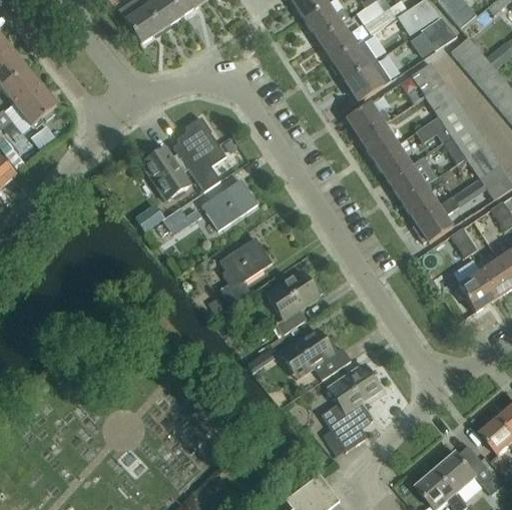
[(161,30),(181,16),(170,0),(154,0),(145,6),(161,30)]
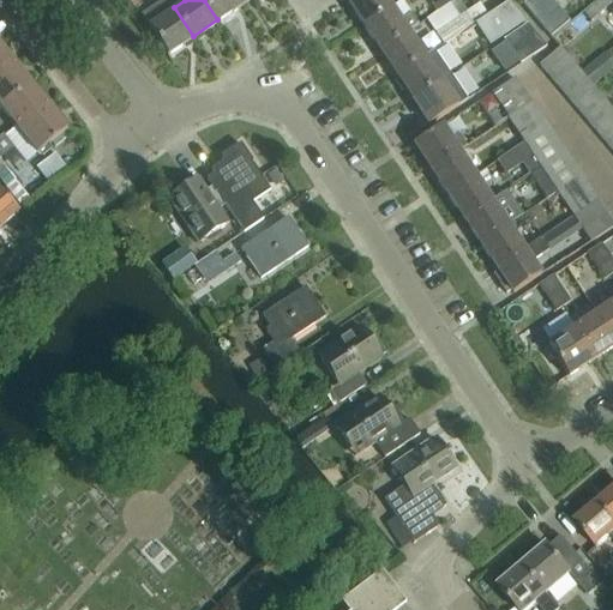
[(204,0),(217,19),(242,2),(240,0),(204,0)]
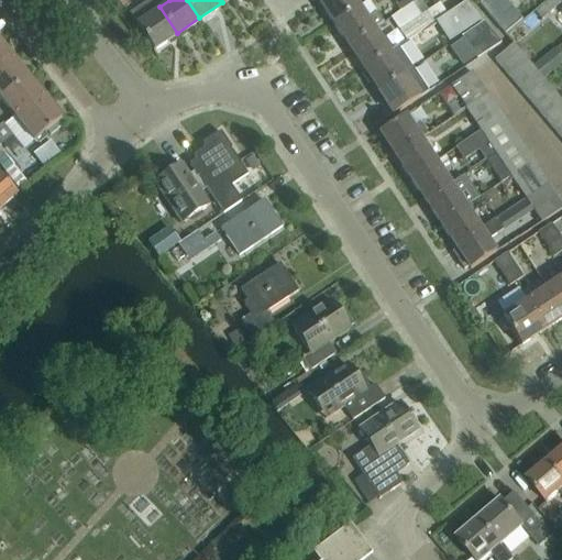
[(333,21),(360,4),(356,0),(320,0),(333,21)]
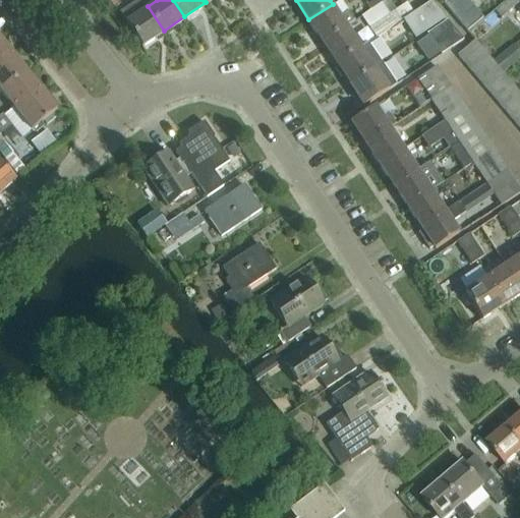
[(396,7),(391,0),(380,0),(370,6),(371,7),(361,13),(368,24),(376,20),(382,31),(393,23),(402,17),(413,10),(406,0),(396,7)]
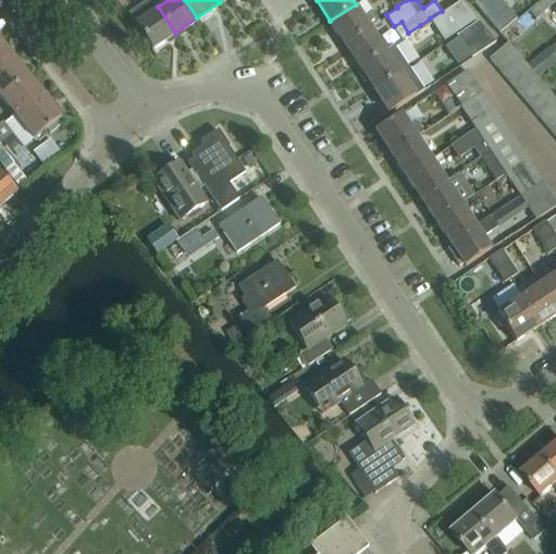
[(442,11),(430,19),(442,36),(465,21),(473,14),(474,14),(462,0),(457,0),(442,11)]
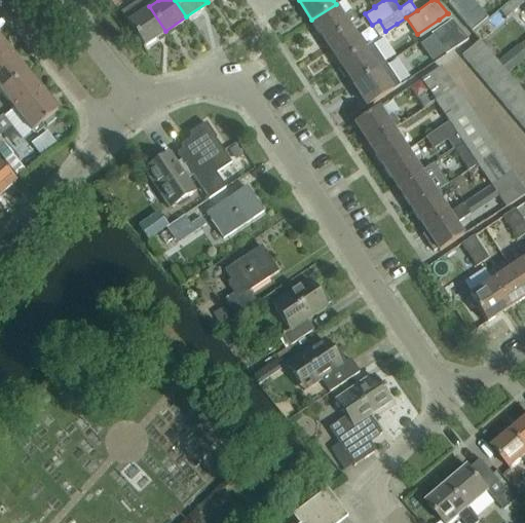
[(507,14),(523,0),(505,0),(507,2),(500,7),(507,14)]
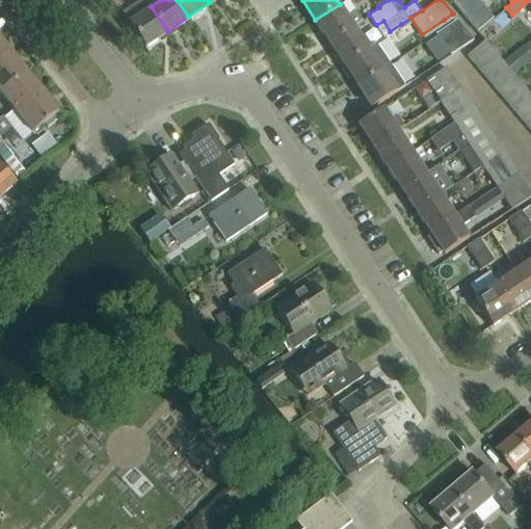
[(315,20),(329,42),(353,25),(363,19),(356,9),(347,16),(340,4),(315,20)]
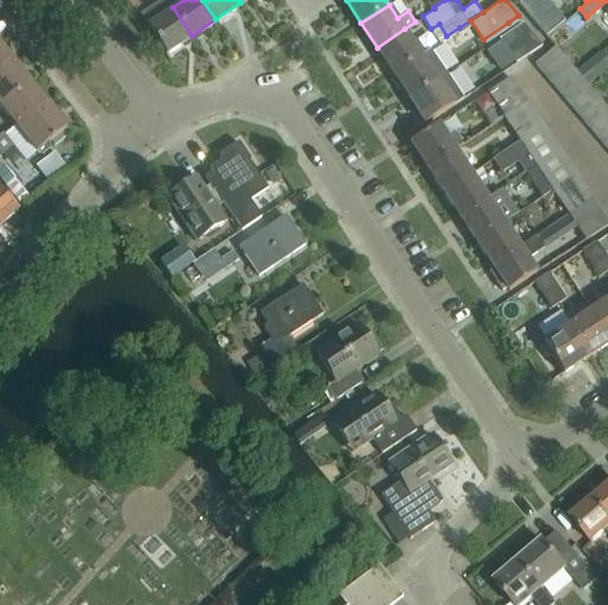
[(167,52),(192,36),(173,7),(148,24),(167,52)]
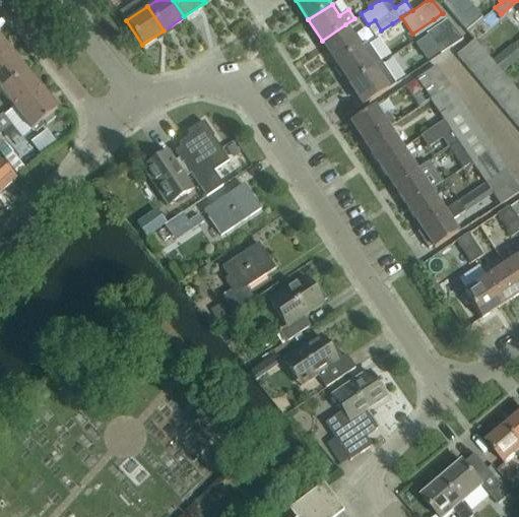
[(433,26),(427,30),(428,33),(439,49),(441,51),(447,46),(463,37),(446,17),(433,26)]
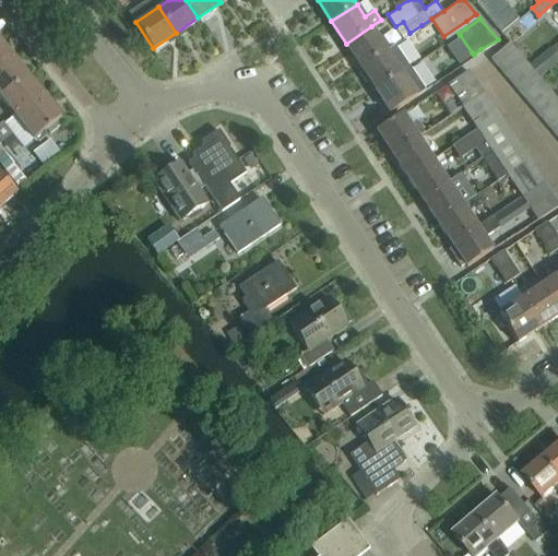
[(361,66),(387,49),(371,26),(346,44),(361,66)]
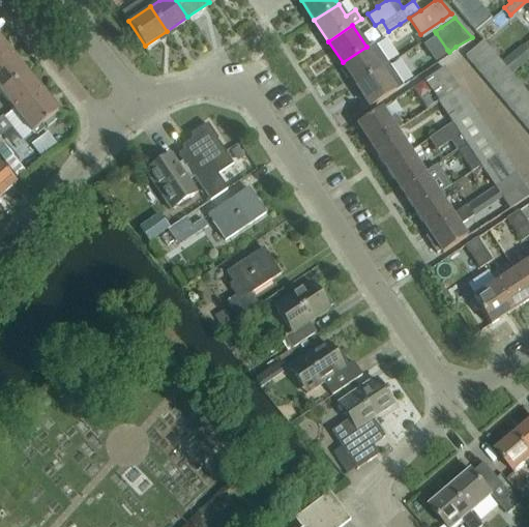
[(0,60),(11,51),(0,36),(0,60)]
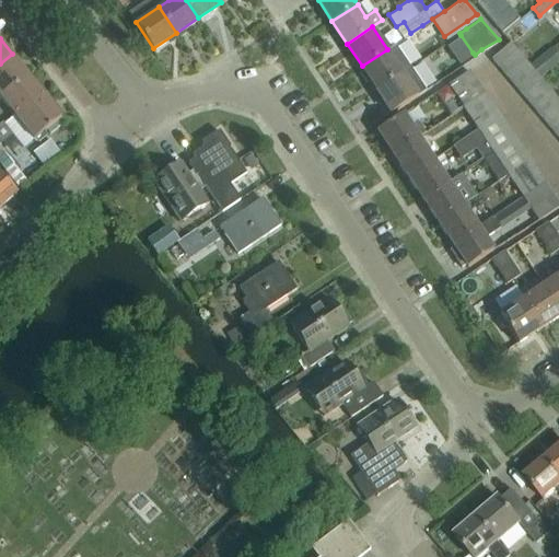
[(501,66),(519,50),(510,41),(492,56),(501,66)]
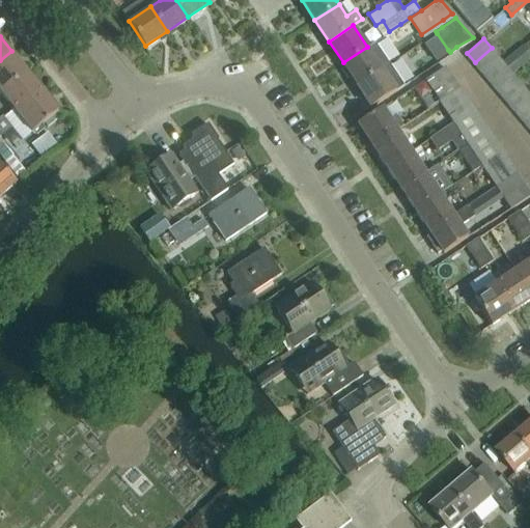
[(358,84),(390,62),(375,40),(367,47),(343,62),(358,84)]
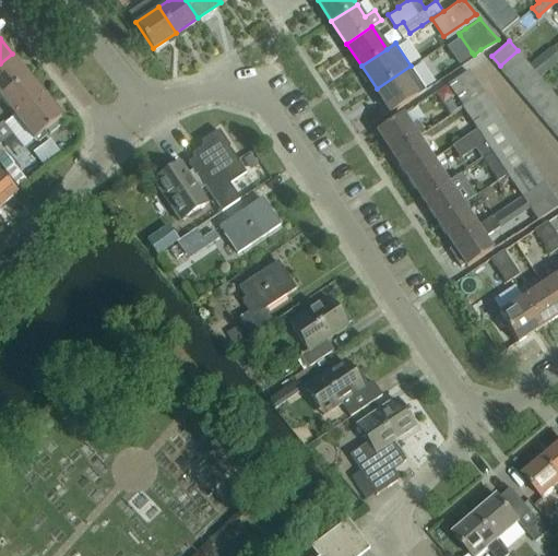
[(539,74),(557,59),(557,54),(550,45),(530,62),(536,70),(539,74)]
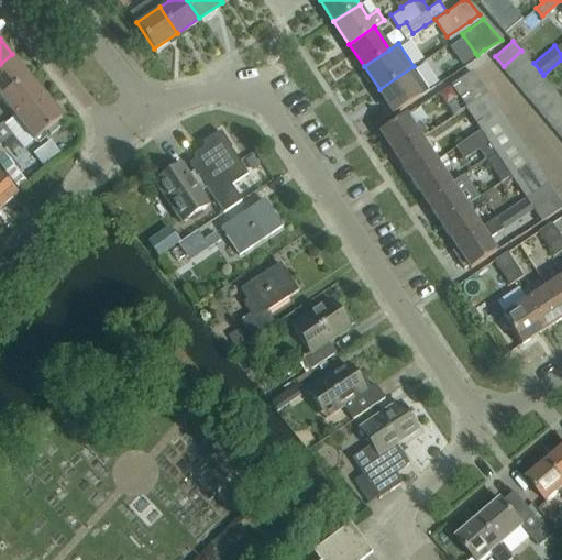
[(511,76),(530,61),(521,51),(504,66),(511,76)]
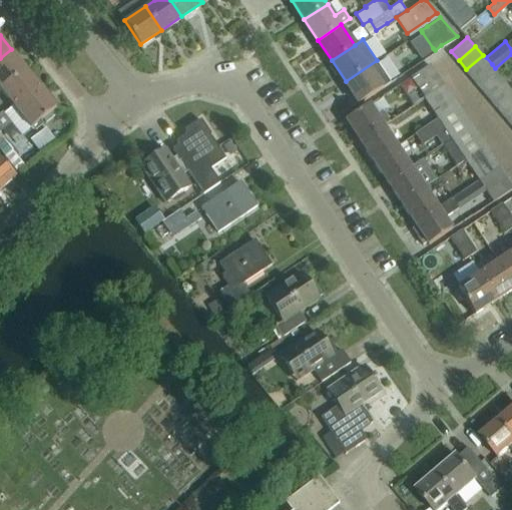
[(0,85),(1,88),(26,68),(11,49),(0,58),(0,85)]
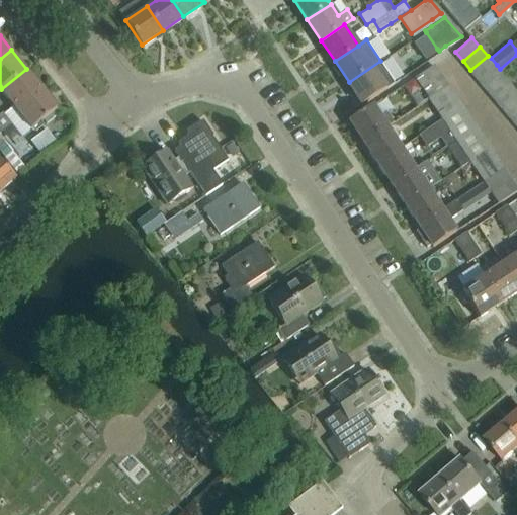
[(490,58),(488,56),(470,70),(479,79),(497,65),(491,58),(490,58)]
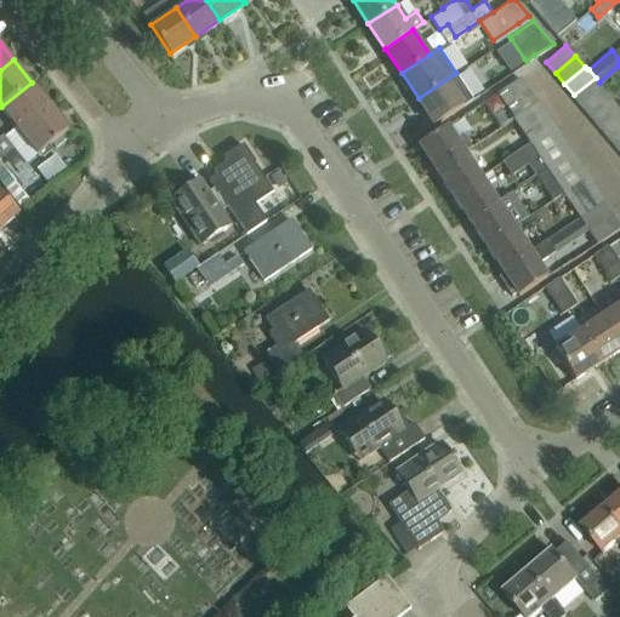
[(419,98),(434,123),(462,104),(462,103),(472,97),(456,73),(419,98)]
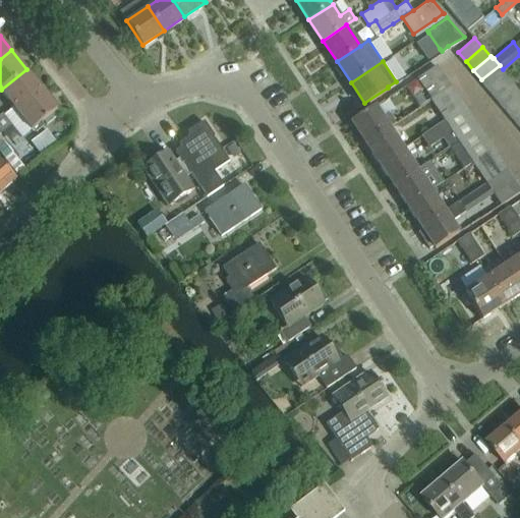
[(431,98),(452,84),(438,63),(418,76),(431,98)]
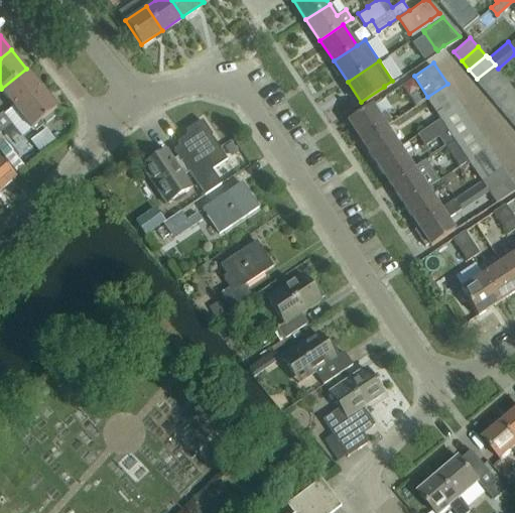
[(485,89),(502,74),(498,69),(495,65),(477,79),(485,89)]
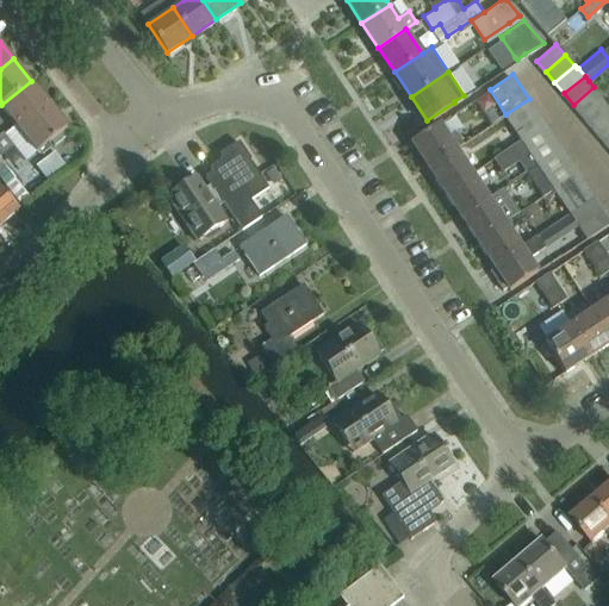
[(35,114),(49,102),(31,81),(1,105),(16,122),(17,123),(32,111),(35,114)]
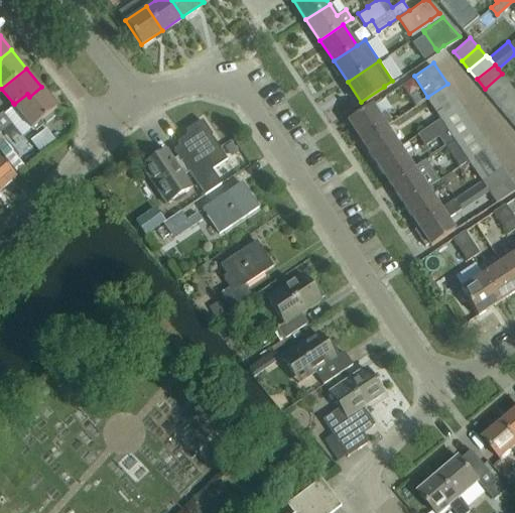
[(493,98),(510,84),(502,74),(485,89),(493,98)]
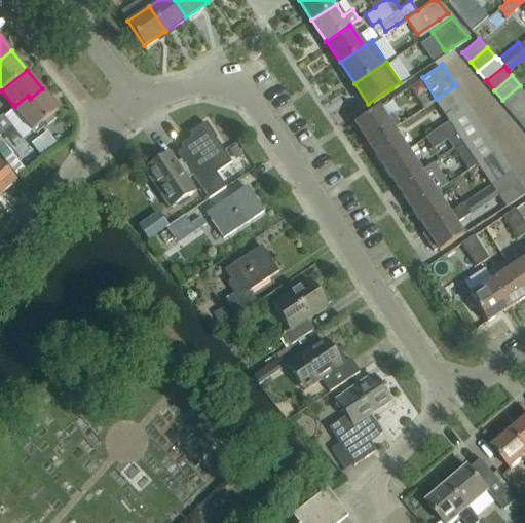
[(450,119),(471,106),(456,85),(436,99),(449,118),(450,119)]
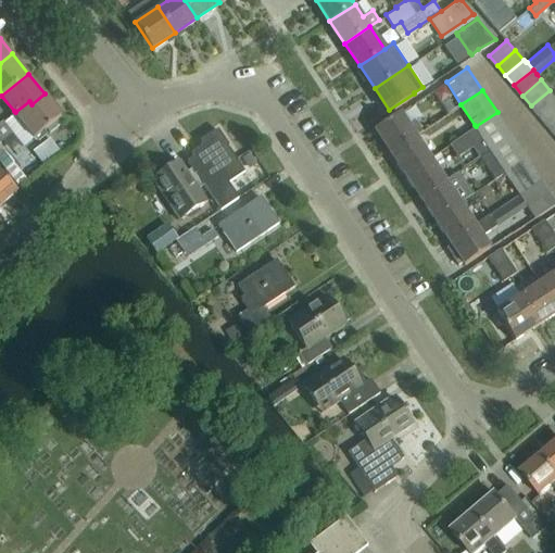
[(554,95),(550,90),(531,105),(540,115),(554,102),(554,95)]
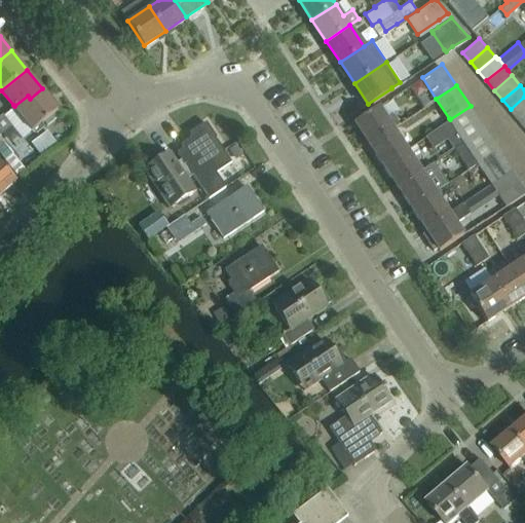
[(50,100),(42,88),(30,99),(28,96),(14,106),(13,105),(4,114),(11,123),(22,136),(32,127),(33,128),(58,109),(58,108),(61,106),(54,97),(50,100)]
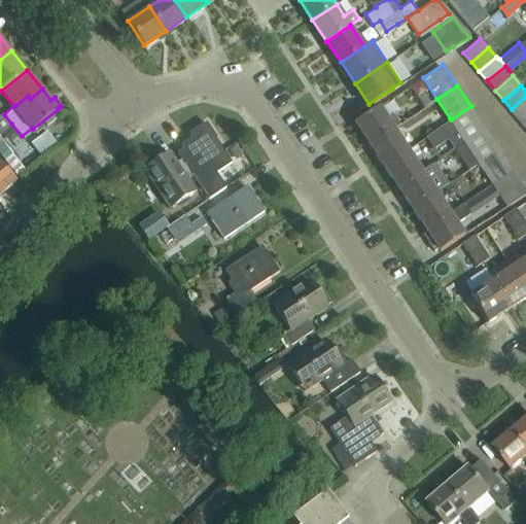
[(520,118),(525,112),(525,97),(512,109),(520,118)]
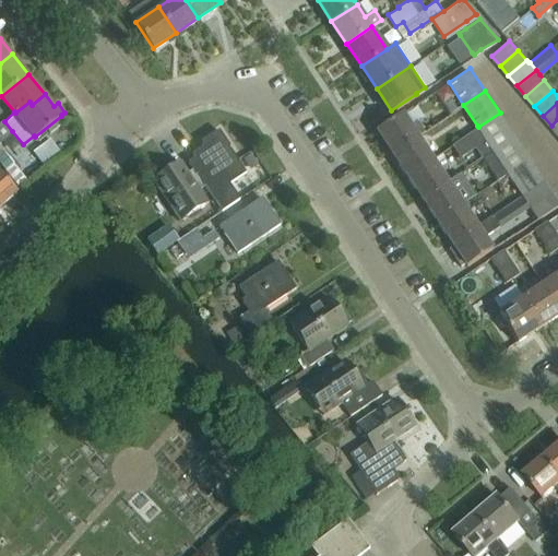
[(411,123),(403,111),(394,117),(377,129),(392,153),(418,134),(425,130),(417,119),(411,123)]
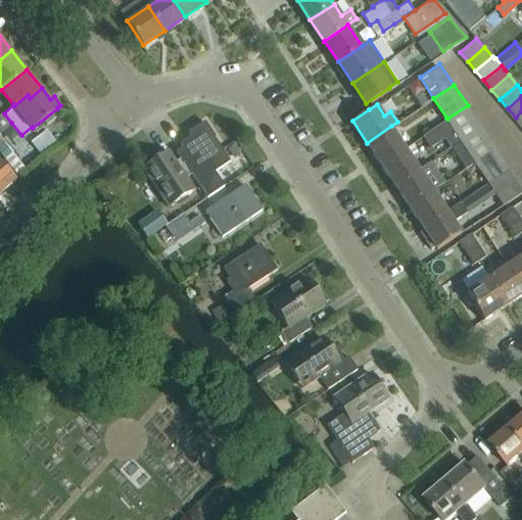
[(481,127),(468,105),(447,119),(446,117),(423,134),(430,145),(444,136),(452,146),(481,127)]
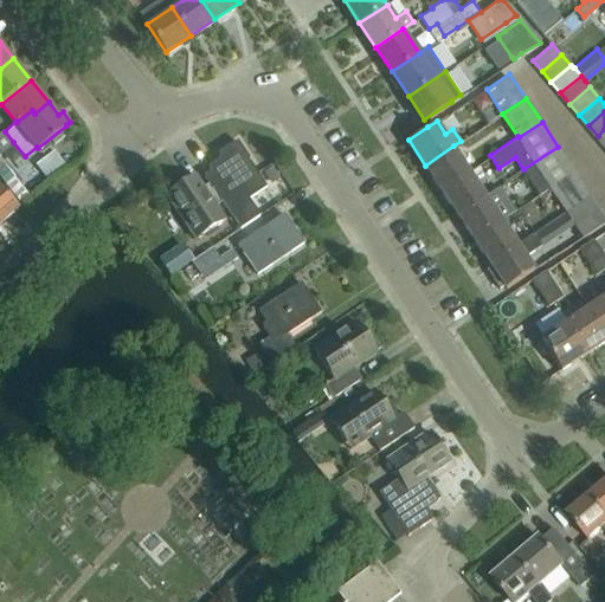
[(0,151),(13,142),(5,131),(2,129),(0,131),(0,151)]
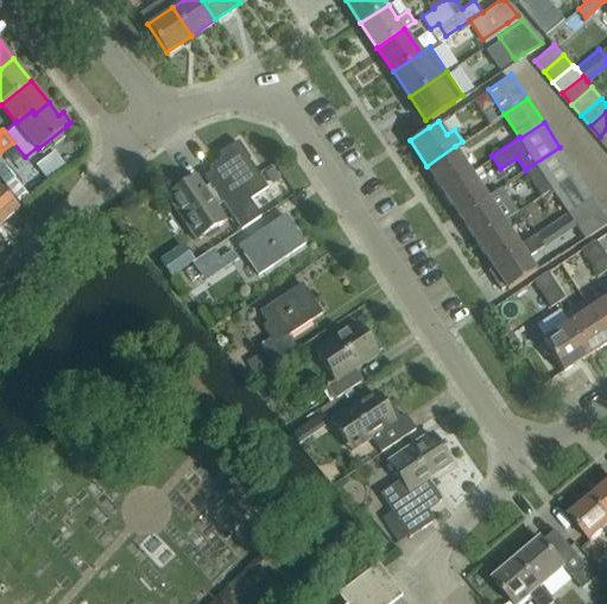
[(206,173),(210,182),(223,199),(242,227),(261,214),(250,197),(267,185),(250,158),(251,157),(239,139),(220,152),(222,156),(210,164),(213,169),(206,173)]
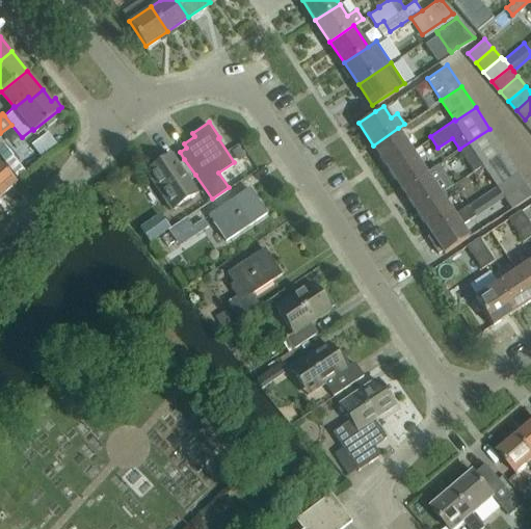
[(388,166),(413,150),(398,128),(373,146),(388,166)]
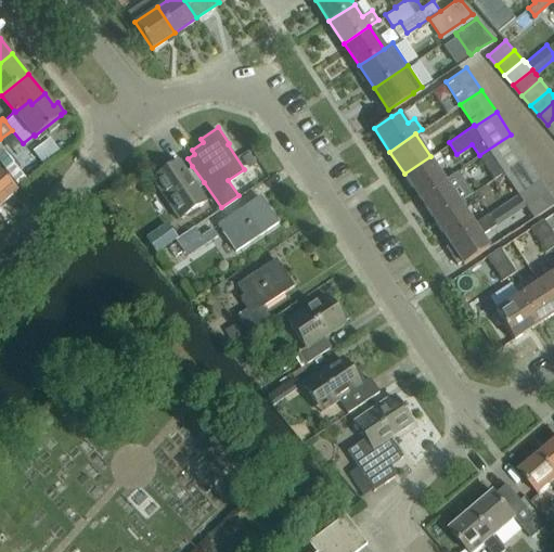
[(504,170),(526,156),(511,135),(479,155),(493,177),(504,170)]
